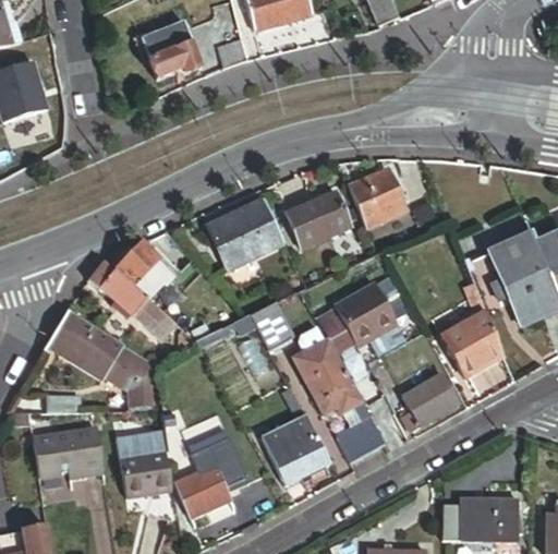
[(0,0),(0,49),(22,43),(14,22),(12,21),(5,0),(0,0)]
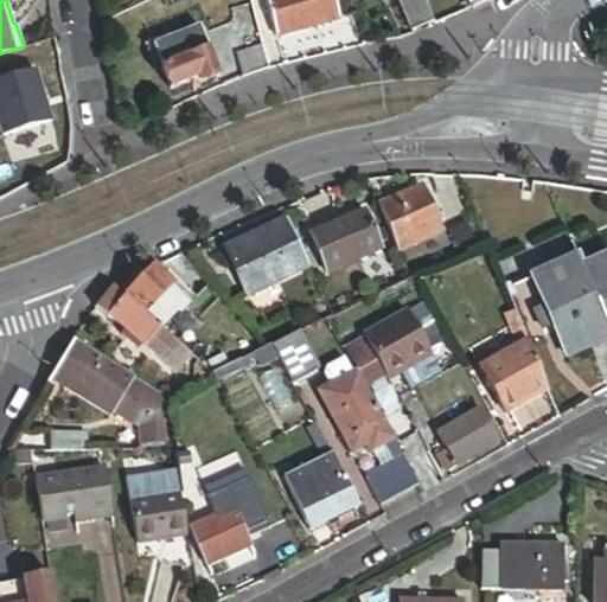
[(264,0),(276,31),(338,12),(334,0),(264,0)]
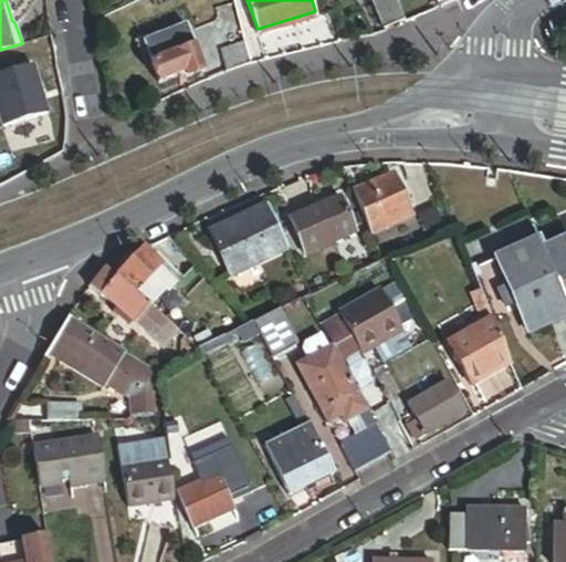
[(371,0),(380,20),(400,14),(395,0),(371,0)]
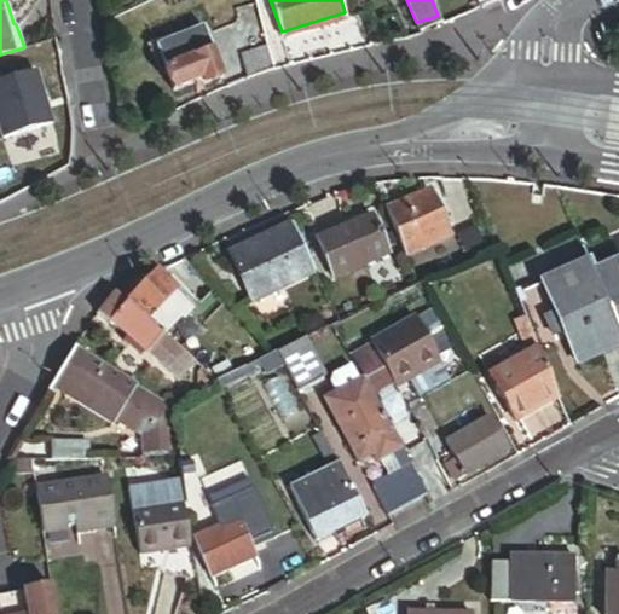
[(452,0),(440,5),(444,17),(460,11),(456,0),(452,0)]
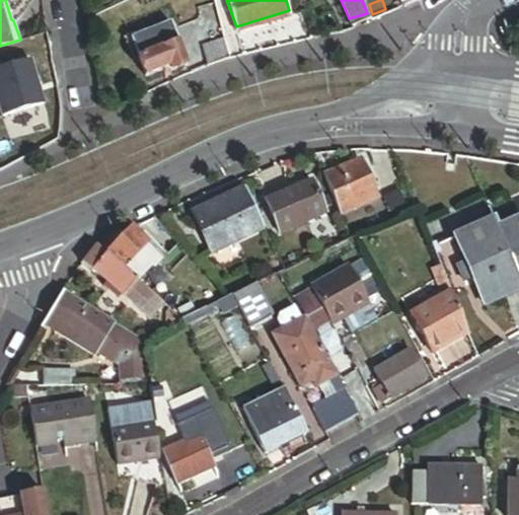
[(165,45),(178,39),(171,21),(133,35),(140,54),(159,47),(157,41),(163,39),(165,45)]
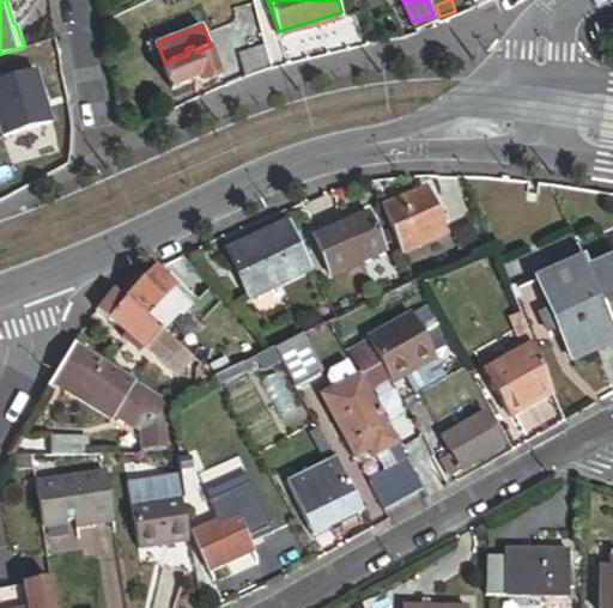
[(222,73),(211,46),(195,53),(193,46),(186,48),(188,55),(165,64),(175,86),(201,76),(202,80),(222,73)]
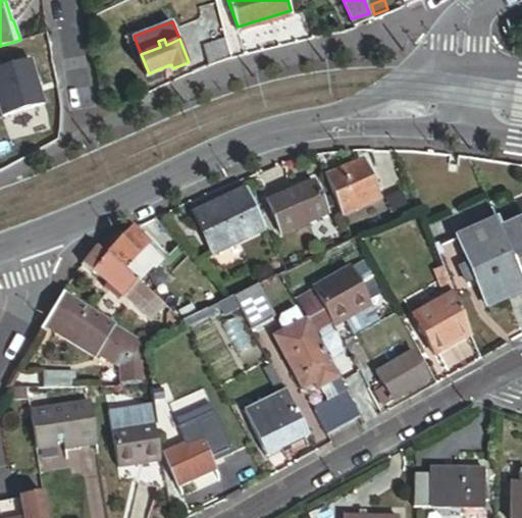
[(211,63),(231,56),(226,39),(205,44),(211,63)]
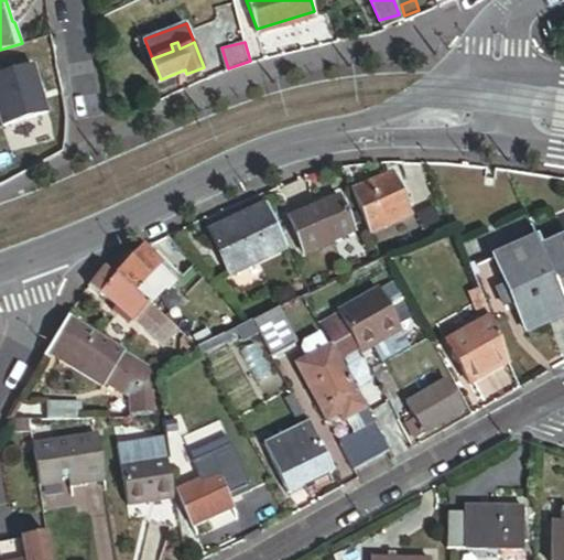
[(47,108),(34,62),(0,71),(0,104),(4,121),(47,108)]
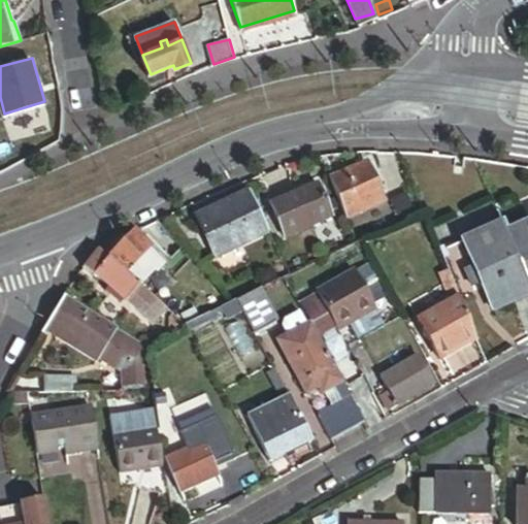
[(368,162),(331,178),(348,219),(386,202),(368,162)]
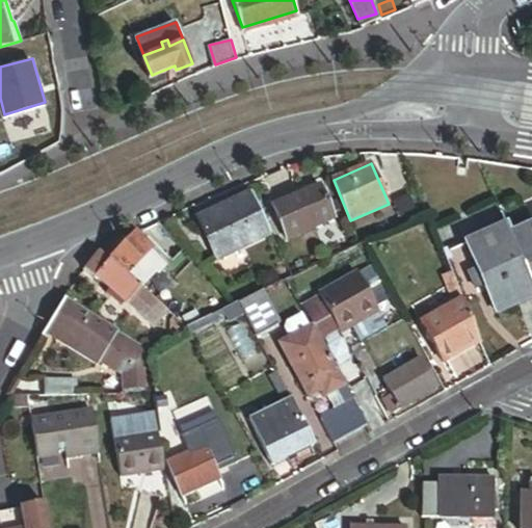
[(322,184),(273,205),(287,237),(335,217),(322,184)]
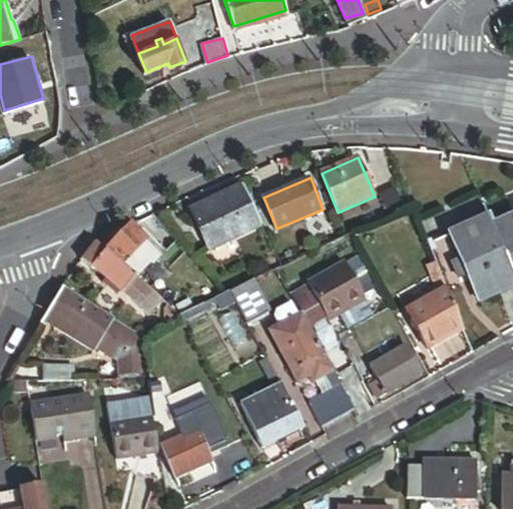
[(252,200),(243,182),(191,208),(211,248),(263,223),(252,200)]
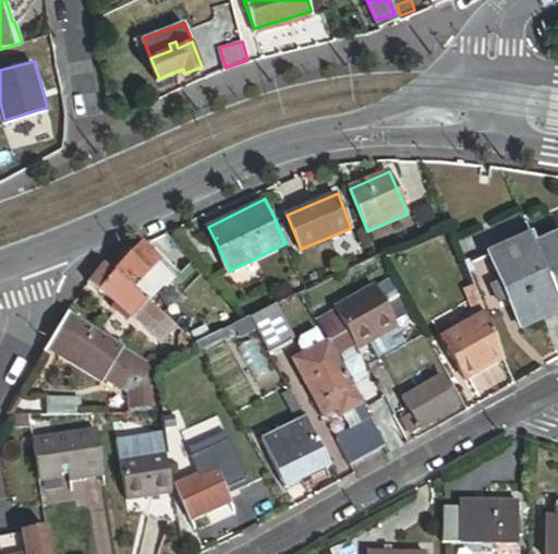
[(441,226),(429,201),(412,209),(424,235),(441,226)]
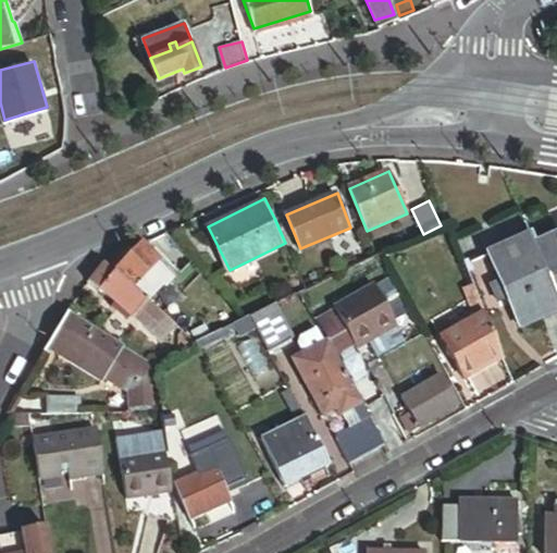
[(556,231),(533,242),(556,295),(556,231)]
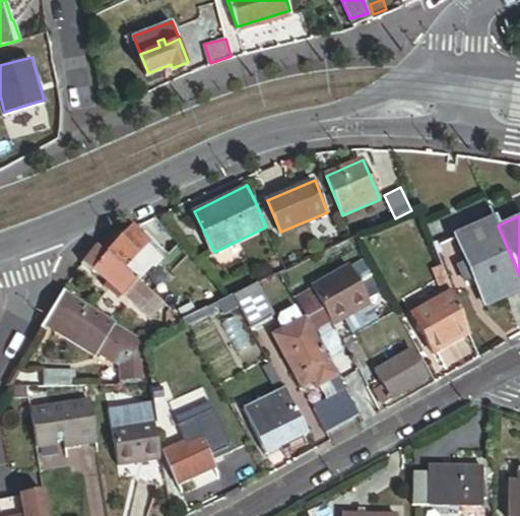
[(519,275),(498,226),(494,217),(454,235),(466,261),(458,265),(465,279),(472,276),(483,301),(519,284),(519,275)]
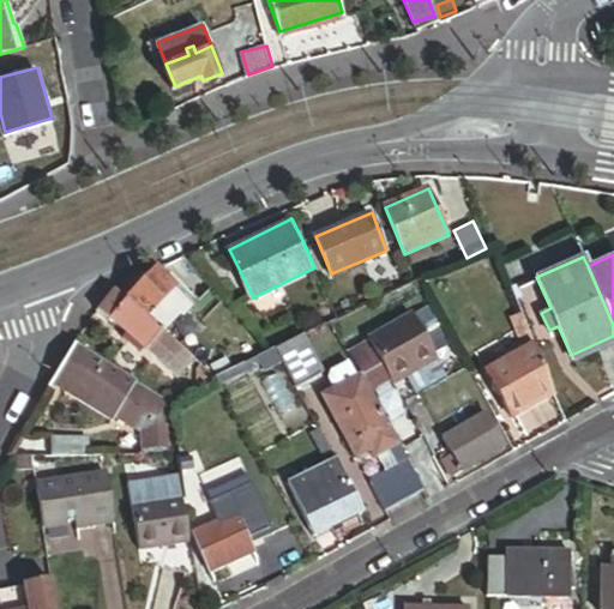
[(161,260),(126,295),(146,313),(164,295),(169,290),(179,281),(180,279),(161,260)]
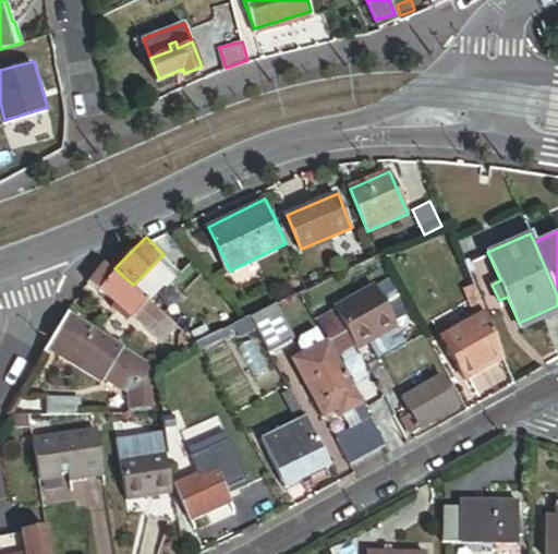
[(187,266),(193,255),(183,244),(173,254),(187,266)]
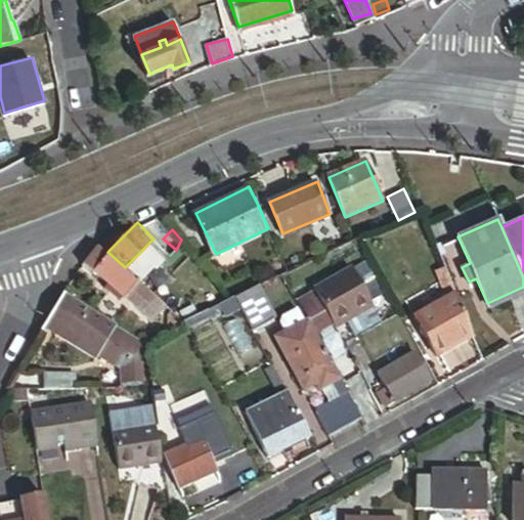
[(170,256),(153,240),(144,248),(147,252),(144,255),(140,252),(125,267),(140,279),(140,280),(157,262),(161,266),(170,256)]
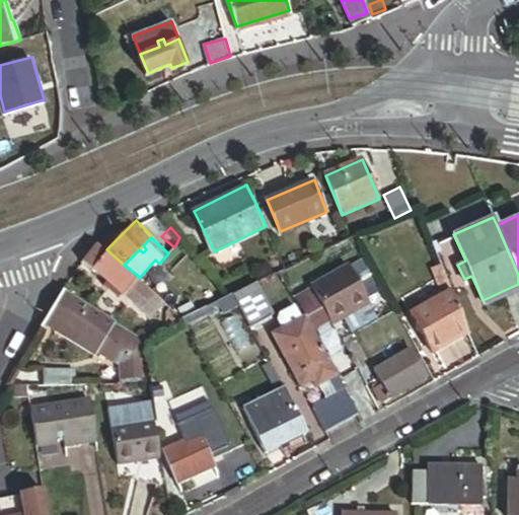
[(124,265),(106,249),(92,267),(125,293),(139,277),(124,265)]
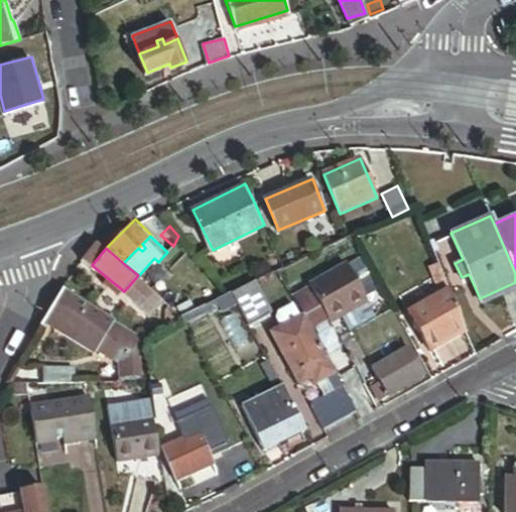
[(368,300),(364,294),(382,285),(364,253),(347,263),(346,261),(307,283),(309,285),(293,293),(304,313),(311,328),(328,318),(330,322),(368,300)]
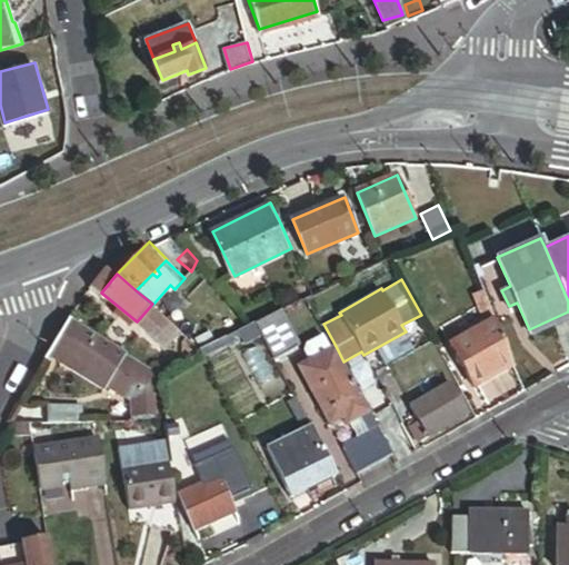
[(487,321),(496,317),(483,289),(475,293),(487,321)]
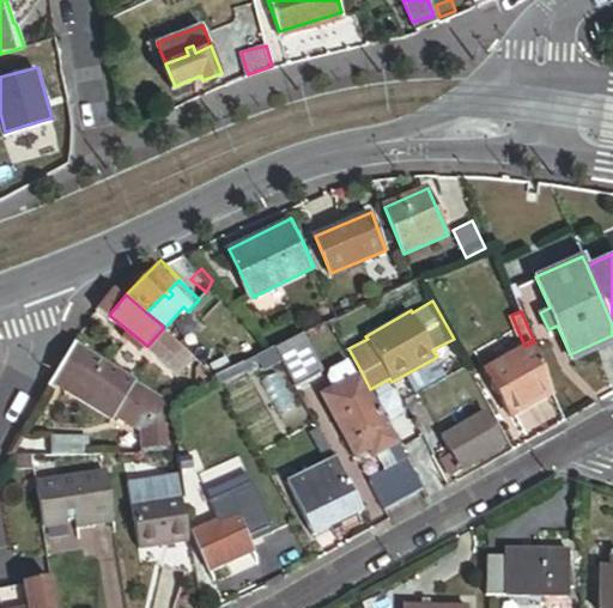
[(161,357),(176,338),(175,336),(164,328),(164,327),(147,346),(161,357)]
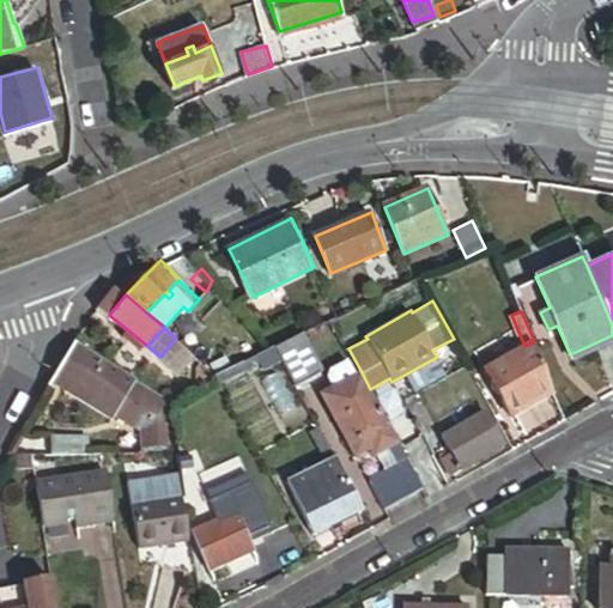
[(184,345),(189,339),(180,330),(175,336),(176,338),(184,345)]
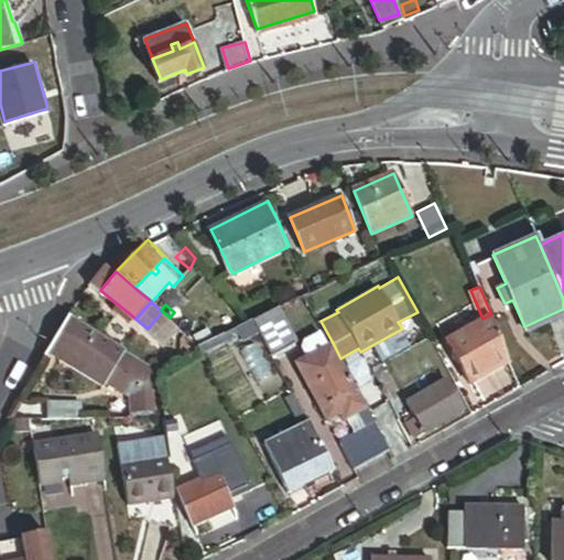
[(259,332),(272,355),(297,341),(281,305),(252,319),(259,332)]
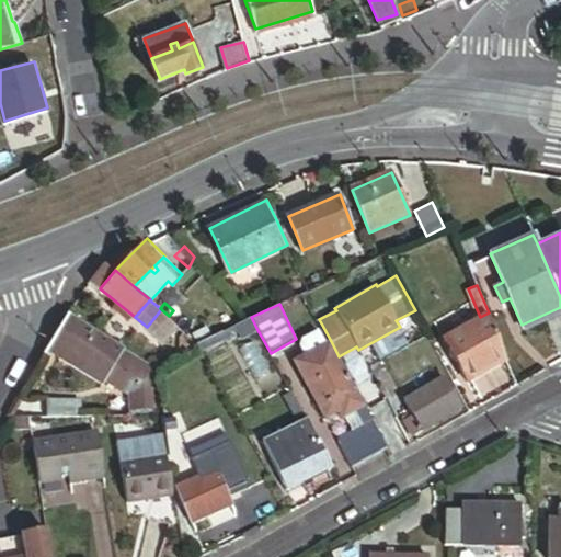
[(163,341),(178,324),(169,316),(161,309),(147,327),(163,341)]
